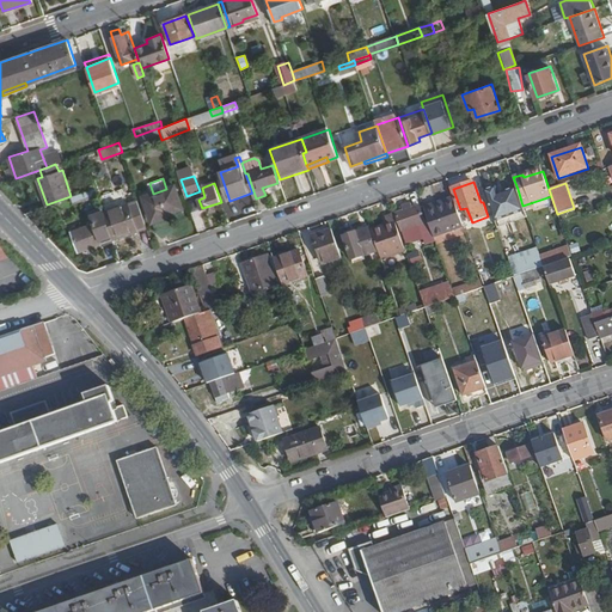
[(146,196),(154,221),(172,215),(171,213),(183,208),(176,185),(166,189),(146,196)]
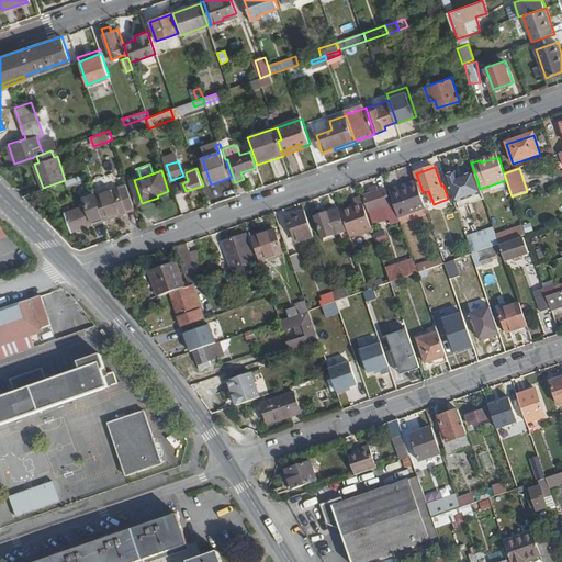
[(446,177),(456,204),(457,210),(484,201),(482,195),(480,189),(475,173),(458,180),(456,173),(446,177)]
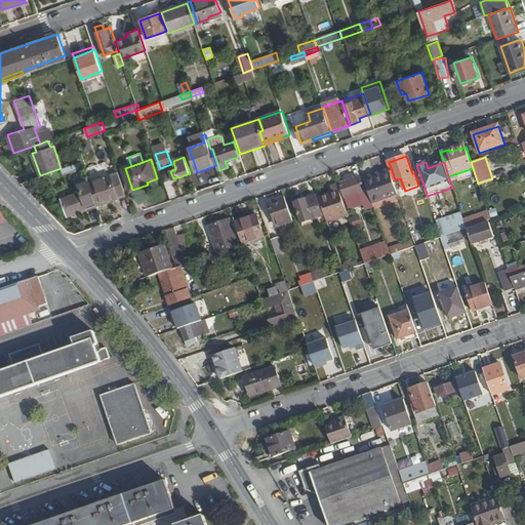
[(62,168),(63,173),(74,170),(72,164),(62,168)]
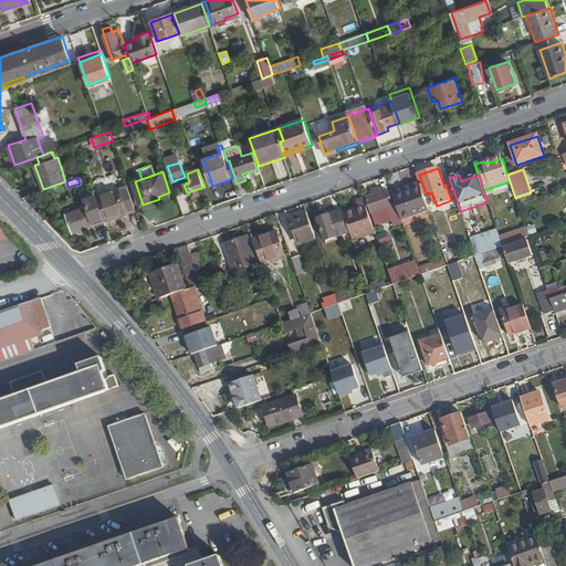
[(394,197),(401,219),(429,209),(419,182),(411,186),(412,189),(394,197)]
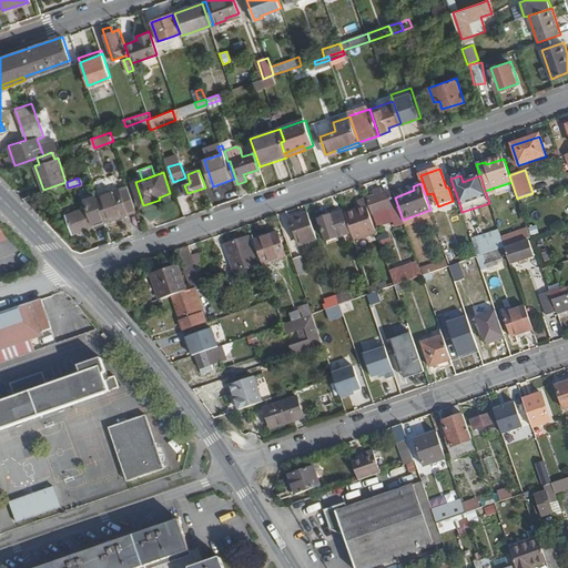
[(98,196),(107,222),(137,212),(128,186),(98,196)]
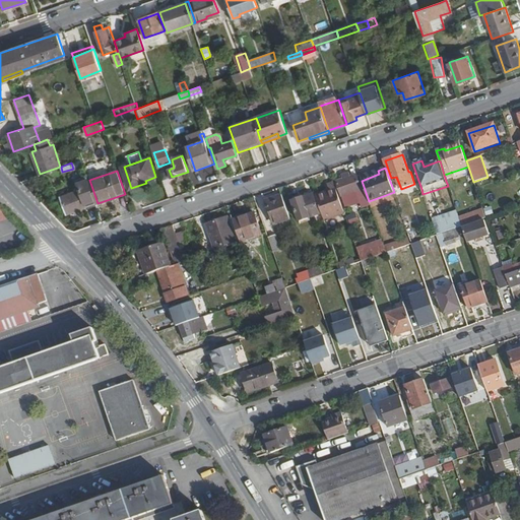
[(378,171),(360,177),(362,181),(379,174),(378,171)]
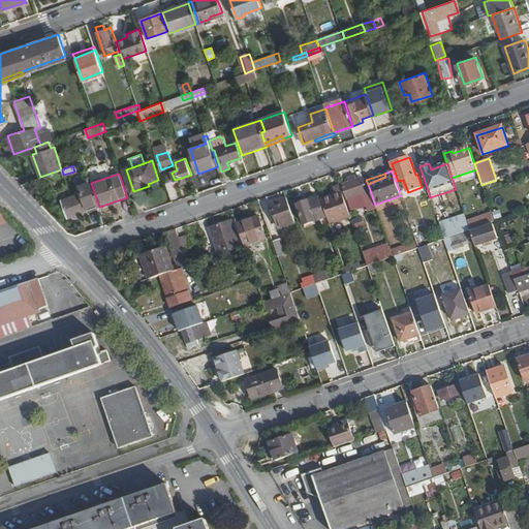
[(344,185),(348,199),(367,194),(362,179),(355,181),(354,178),(349,179),(350,183),(344,185)]
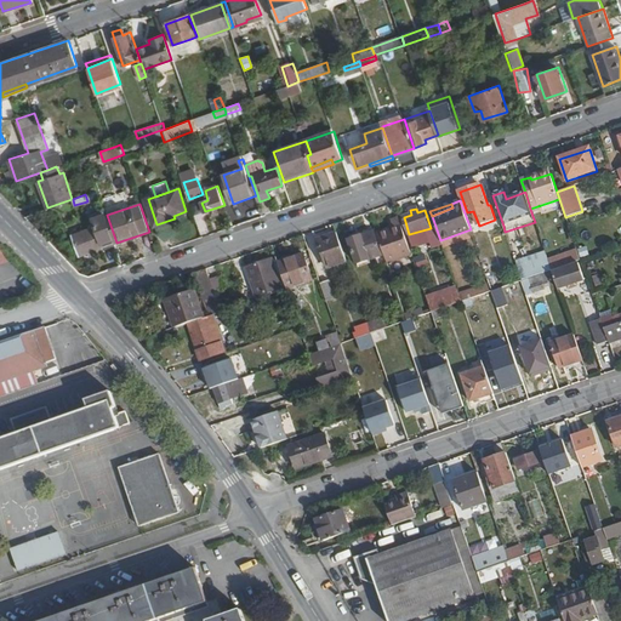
[(96,228),(73,235),(79,256),(113,244),(103,212),(91,216),(96,228)]
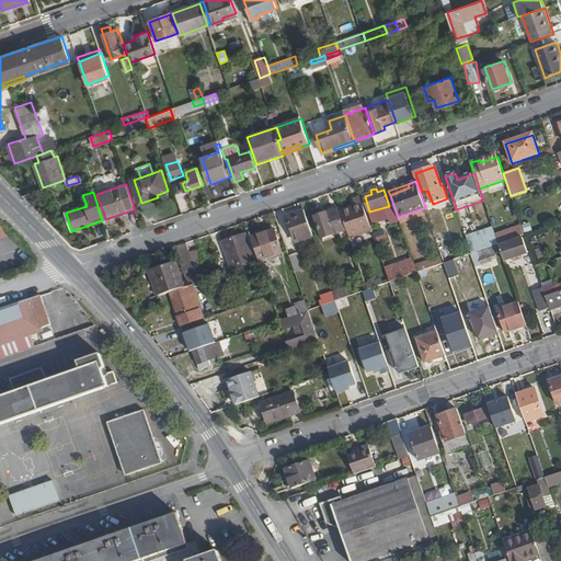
[(341,212),(351,239),(373,231),(361,197),(353,199),(355,207),(341,212)]
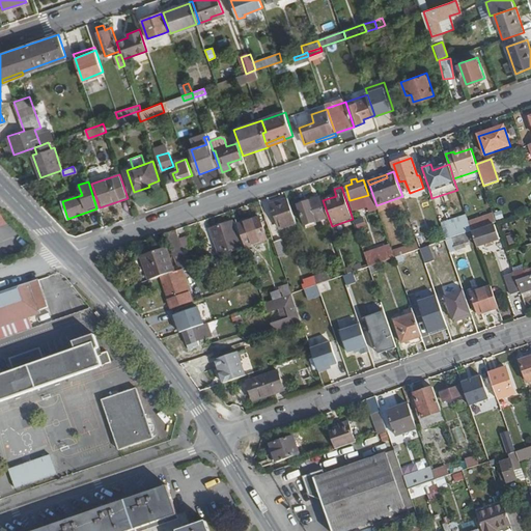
[(530,191),(522,195),(524,200),(527,208),(530,206),(530,191)]
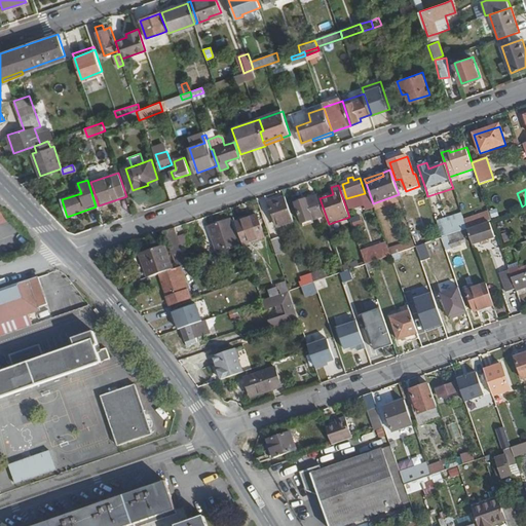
[(296,203),(303,224),(324,217),(317,196),(296,203)]
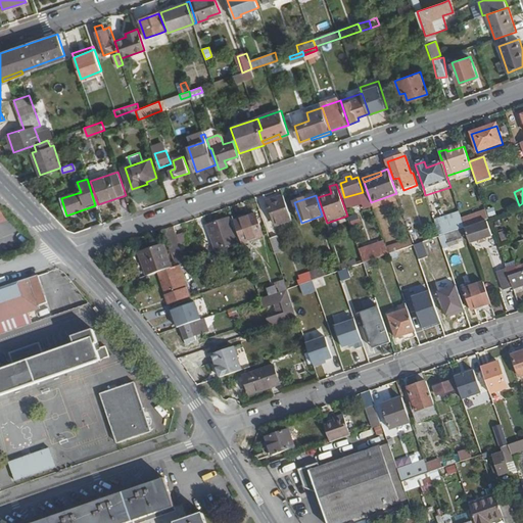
[(351,198),(354,206),(363,203),(360,195),(351,198)]
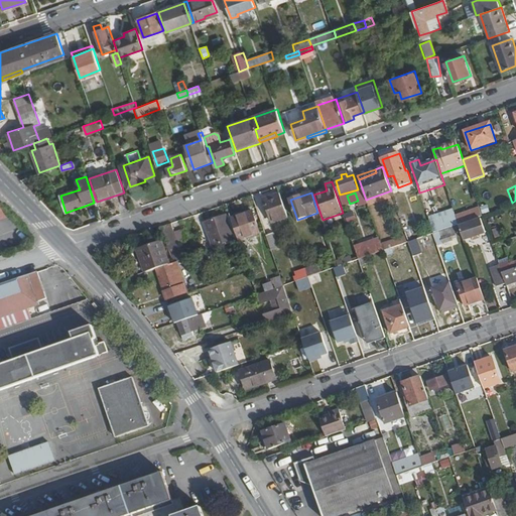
[(265,199),(274,223),(288,218),(280,194),(265,199)]
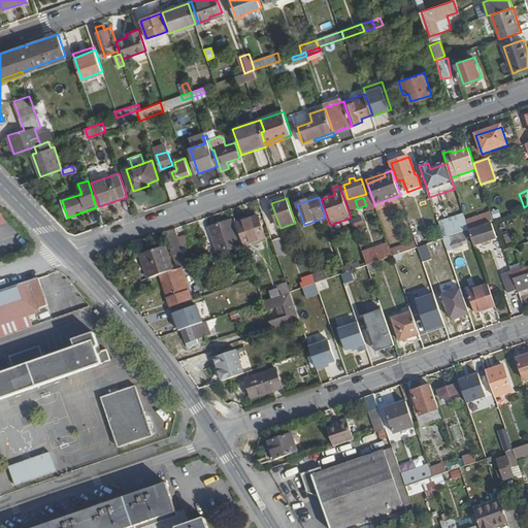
[(516,200),(518,209),(524,207),(521,199),(516,200)]
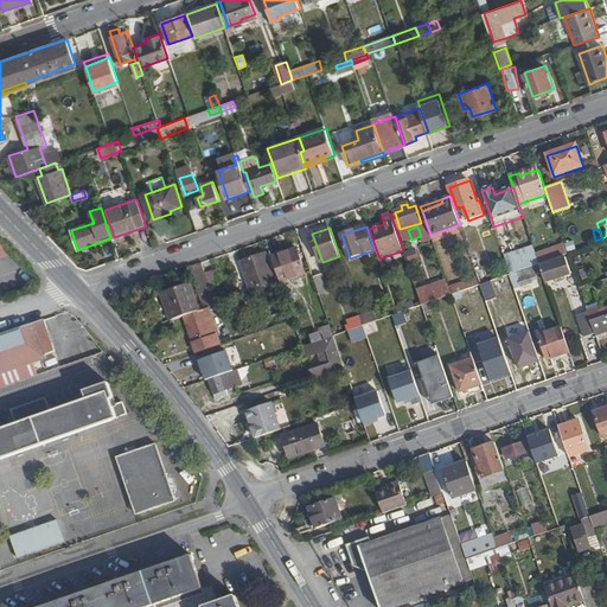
[(273,257),(281,282),(306,274),(298,249),(273,257)]
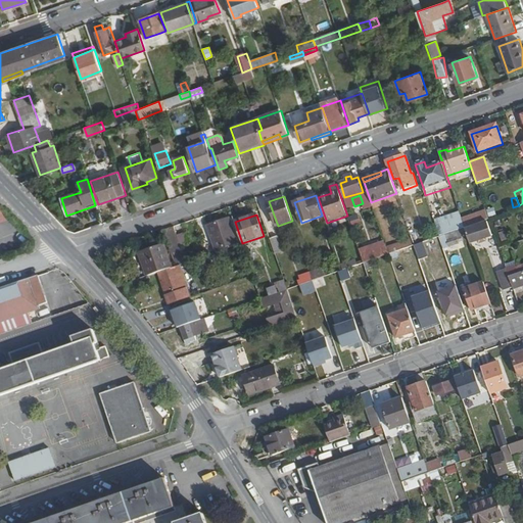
[(435,223),(437,230),(439,235),(439,237),(465,228),(461,215),(435,223)]
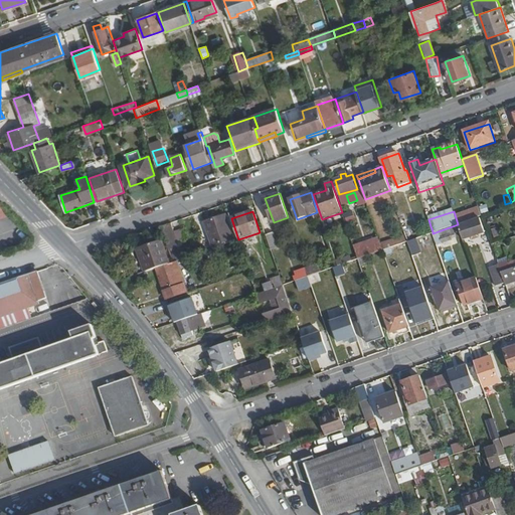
[(351,212),(342,215),(345,223),(354,220),(351,212)]
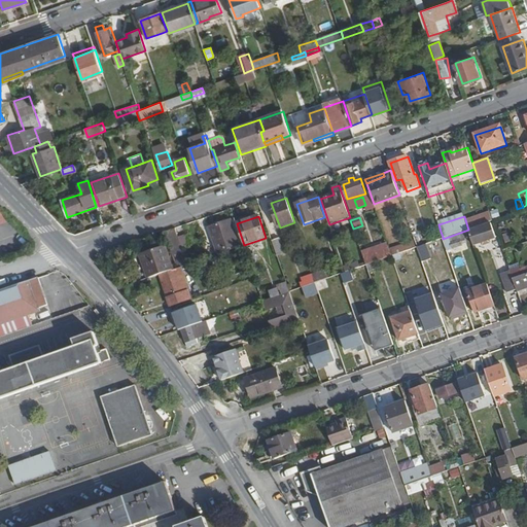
[(408,220),(413,233),(418,231),(413,218),(408,220)]
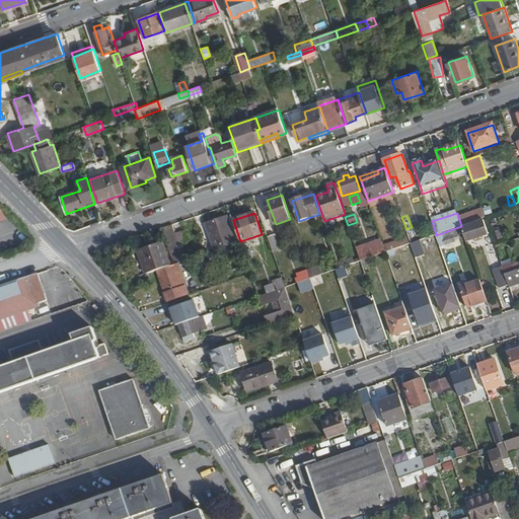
[(205,223),(214,247),(234,240),(226,216),(205,223)]
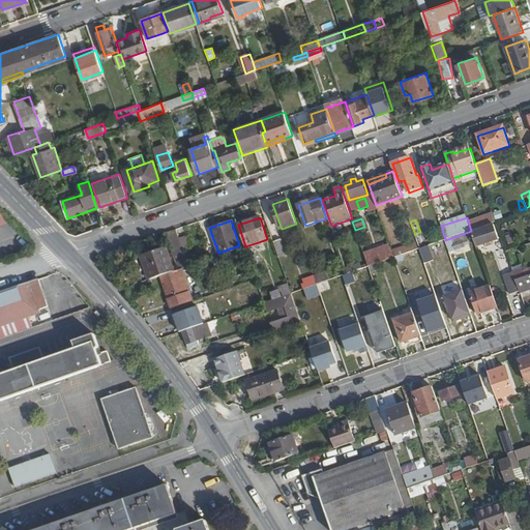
[(472,233),(477,247),(484,244),(483,241),(495,237),(497,241),(500,240),(495,226),(472,233)]
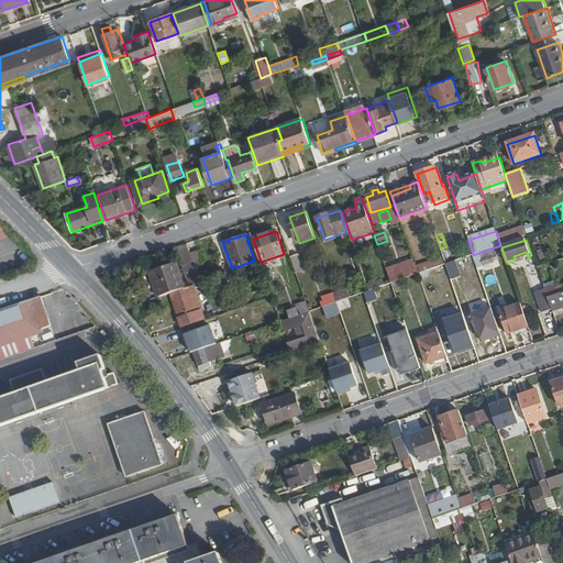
[(456,252),(457,258),(473,253),(471,247),(456,252)]
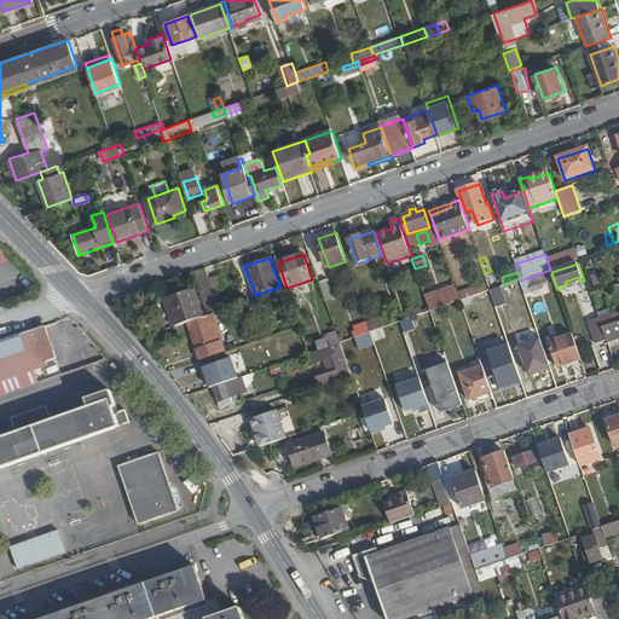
[(549,272),(528,279),(532,291),(544,287),(542,281),(551,277),(549,272)]
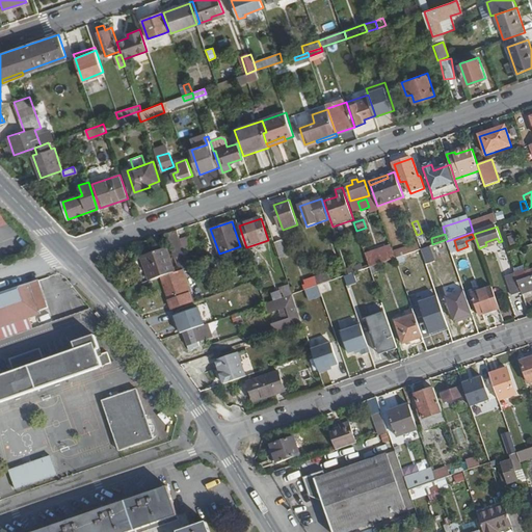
[(275,243),(281,260),(288,257),(283,241),(275,243)]
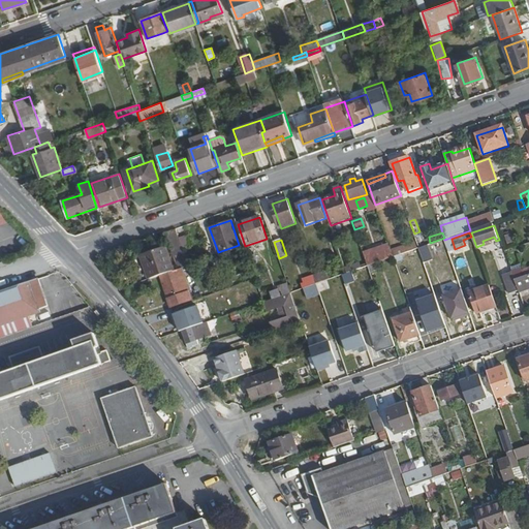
[(400,247),(402,254),(409,252),(408,250),(418,247),(416,242),(400,247)]
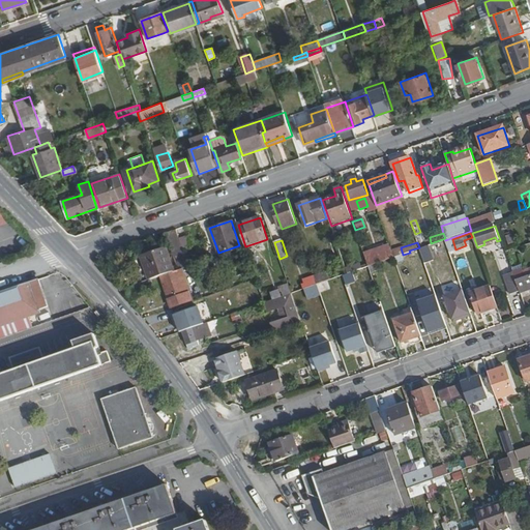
[(428,245),(419,248),(424,262),(433,260),(428,245)]
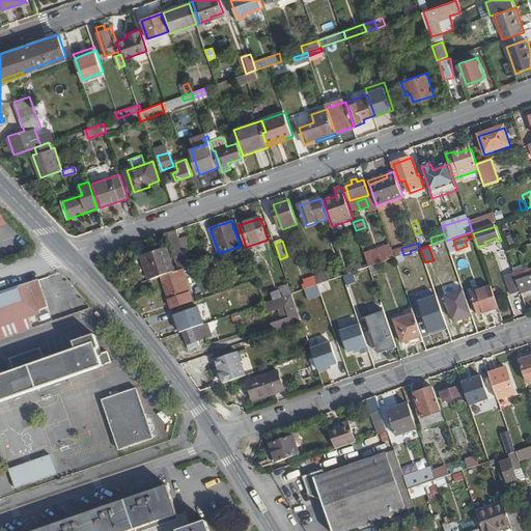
[(142,255),(150,280),(160,277),(173,272),(165,248),(142,255)]
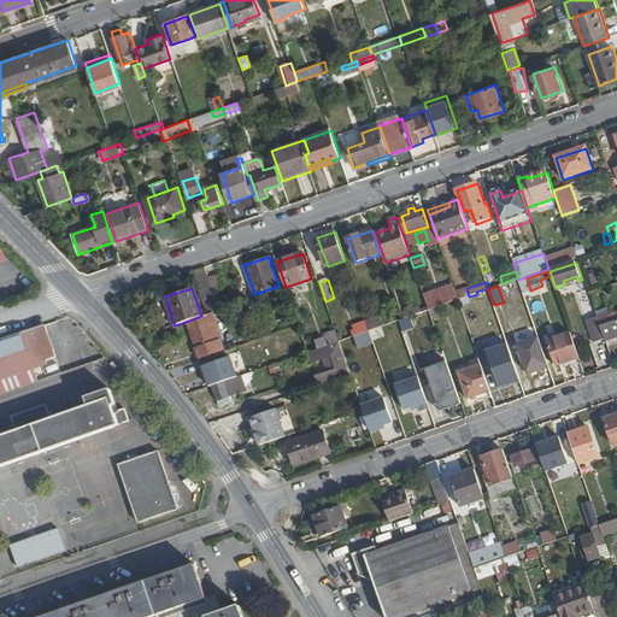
[(424,299),(429,310),(434,309),(458,300),(457,294),(447,298),(444,288),(440,289),(441,293),(424,299)]
